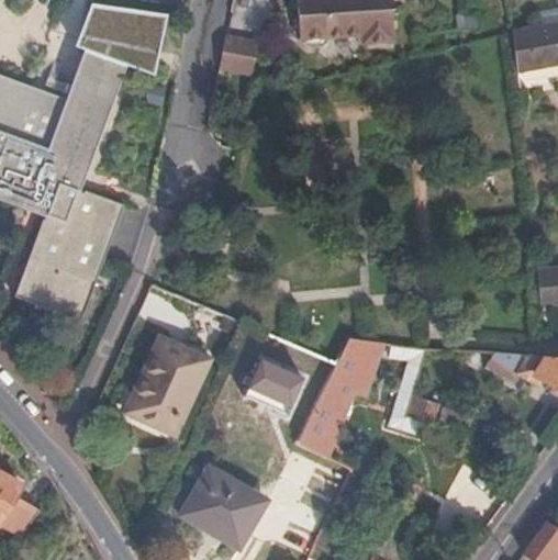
[(300,0),(304,42),(309,42),(309,45),(314,49),(327,48),(332,43),(332,40),(367,35),(368,44),(399,41),(395,10),(397,10),(395,0),(300,0)]
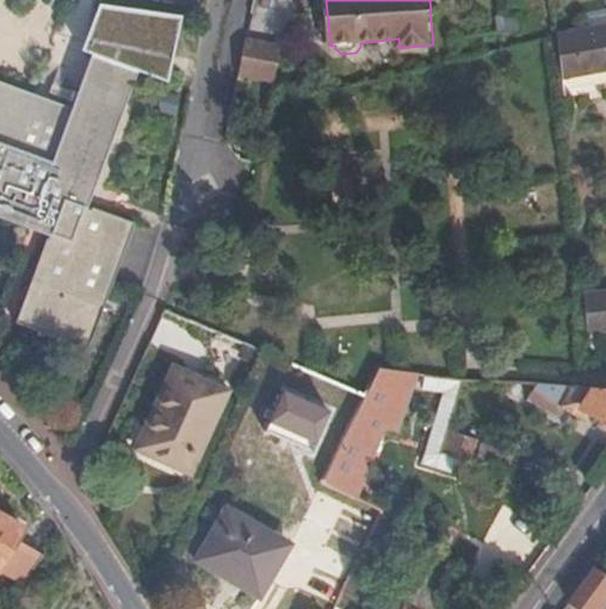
[(93,50),(138,66),(168,73),(178,14),(100,2),(80,45),(93,50)]
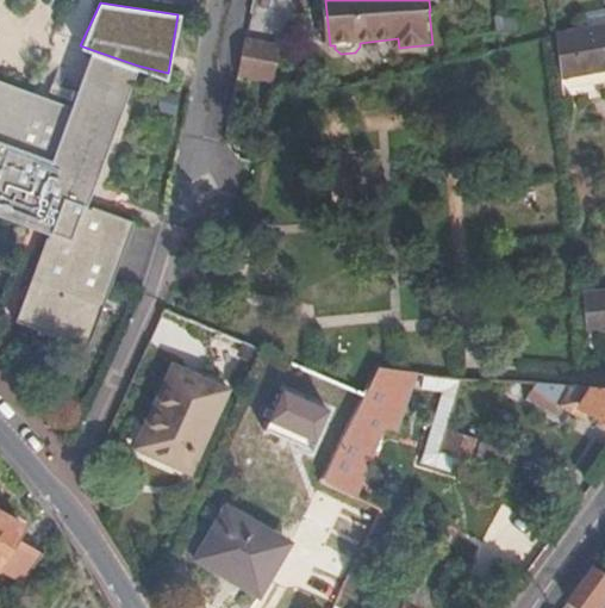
[(604,24),(557,33),(565,75),(604,68),(604,24)]
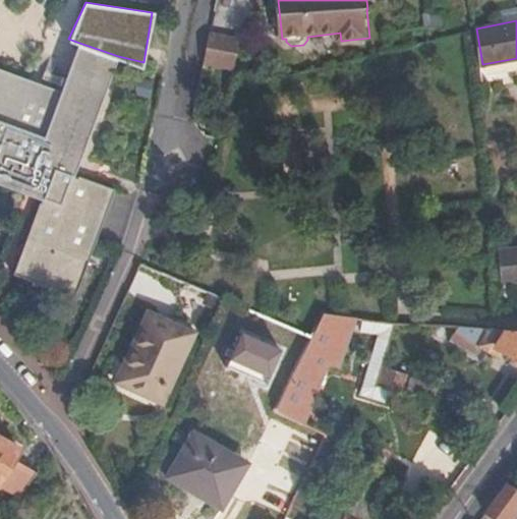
[(214,37),(208,66),(238,71),(243,41),(214,37)]
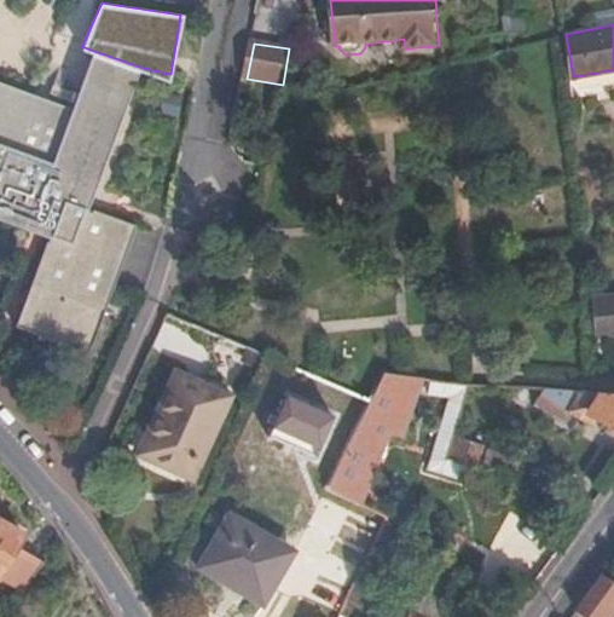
[(52,229),(48,238),(17,326),(88,353),(135,226),(90,208),(140,67),(94,51),(82,85),(74,109),(42,196),(33,220),(52,229)]
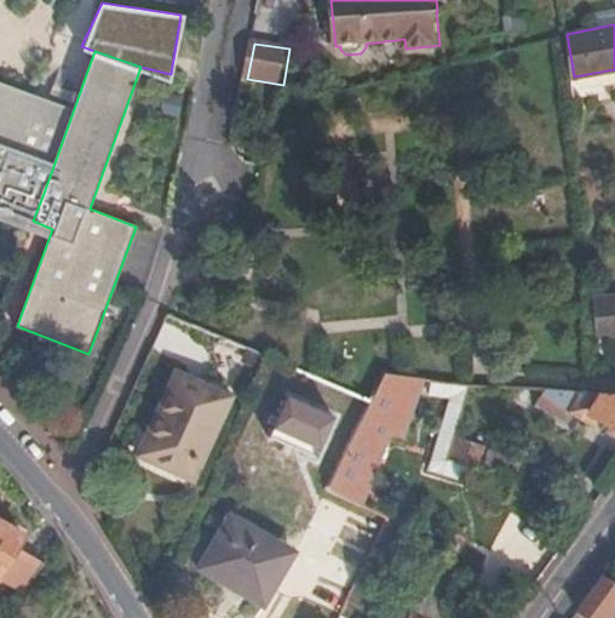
[(74,109),(1,81),(0,84),(0,219),(18,227),(22,217),(33,221),(42,196),(74,109)]
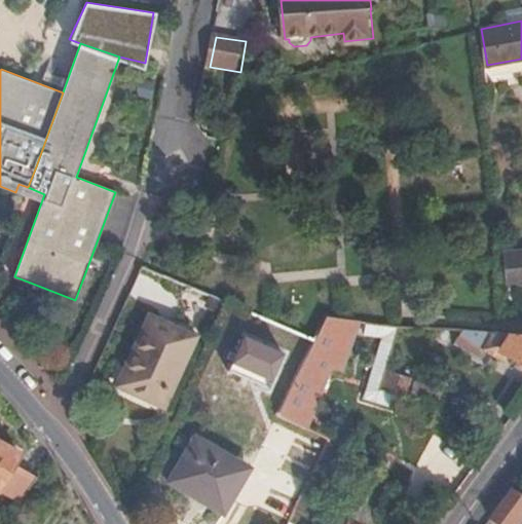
[(15,192),(25,195),(28,187),(19,184),(15,192)]
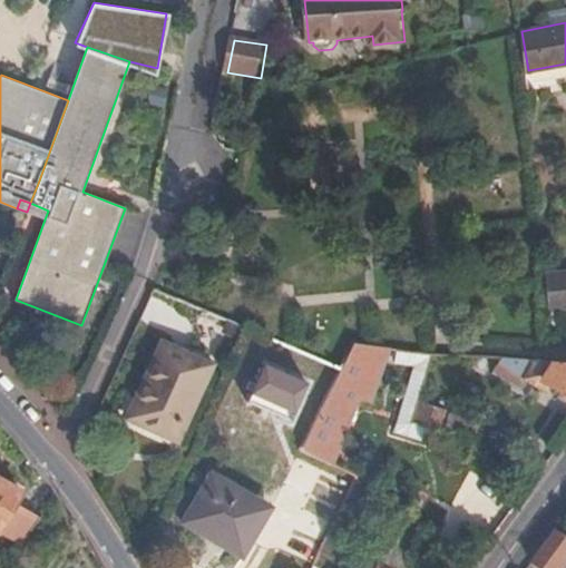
[(30,203),(27,212),(45,219),(48,211),(30,203)]
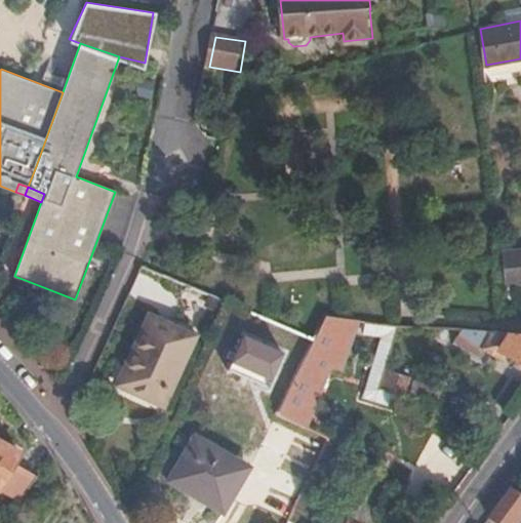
[(505,266),(506,282),(520,280),(520,248),(504,250),(505,266)]
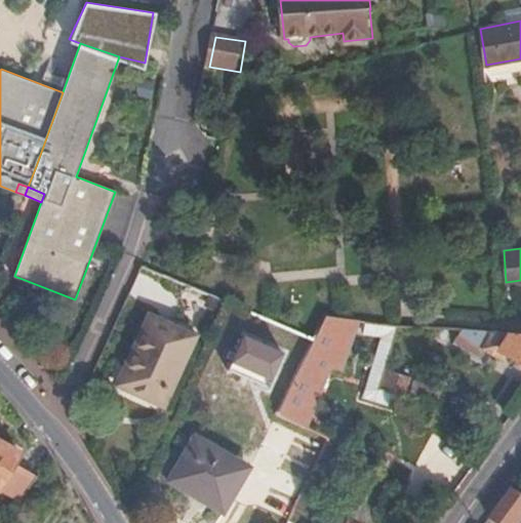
[(136,368),(128,385),(160,400),(185,351),(188,352),(195,335),(152,315),(128,364),(136,368)]
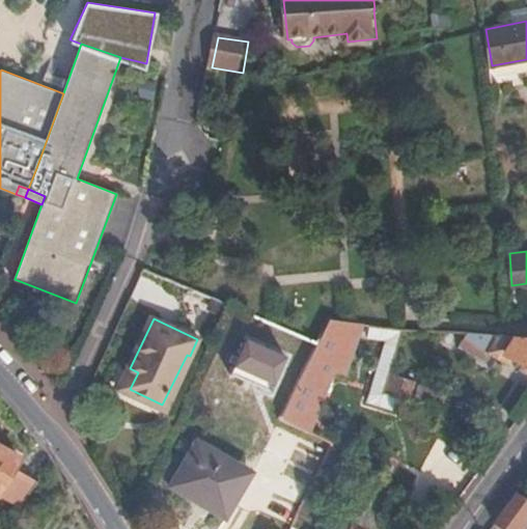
[(319,344),(317,344),(306,366),(334,374),(338,365),(335,364),(348,339),(343,336),(352,321),(332,318),(319,344)]
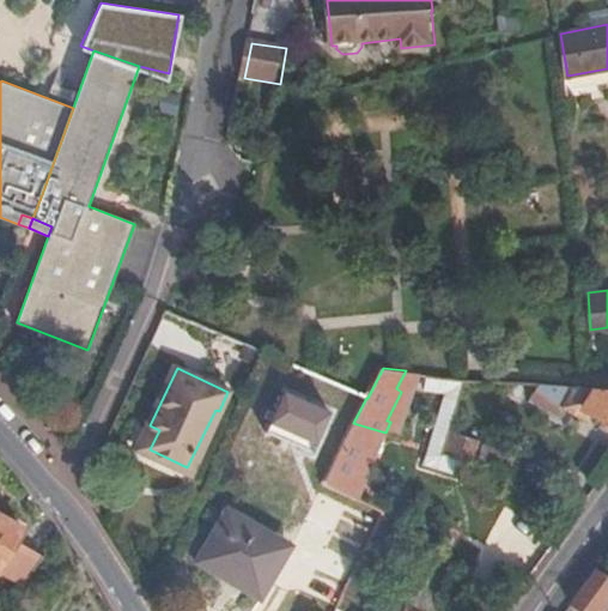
[(401,425),(424,373),(406,370),(396,388),(401,392),(387,421),(390,422),(401,425)]
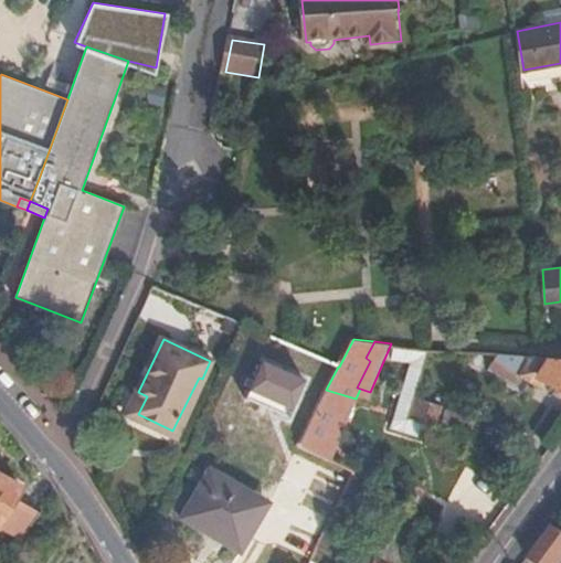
[(332,374),(337,360),(299,348),(295,362),(332,374)]
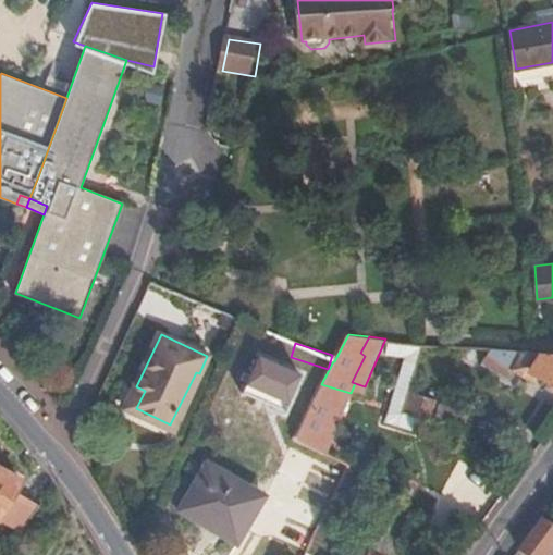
[(552,352),(541,352),(496,347),(489,359),(511,374),(519,364),(532,373),(537,369),(552,380),(552,352)]
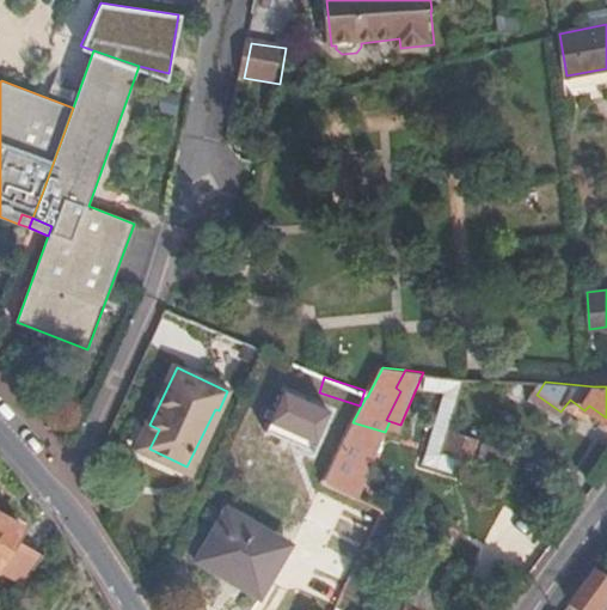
[(284,391),(268,431),(314,451),(330,412),(284,391)]
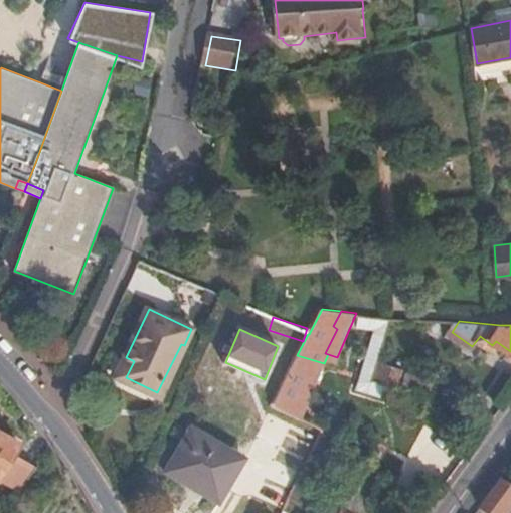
[(324,363),(297,355),(274,403),(298,414),(324,363)]
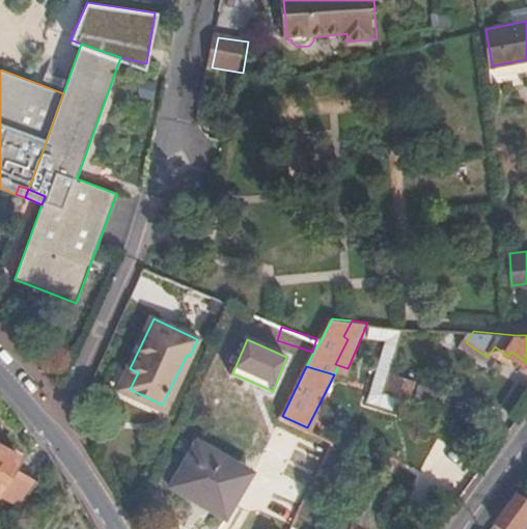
[(121,385),(130,389),(138,372),(130,368),(121,385)]
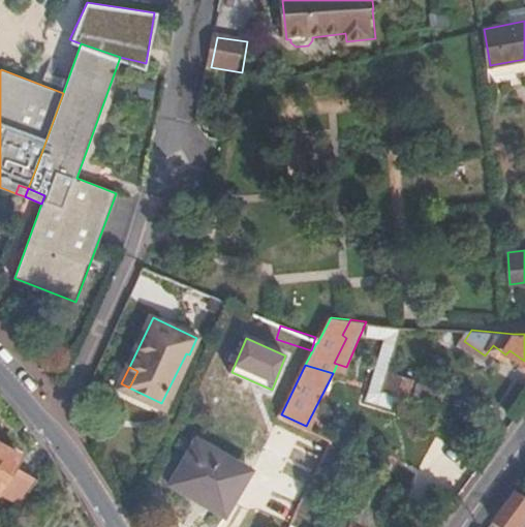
[(419,377),(391,370),(384,389),(411,397),(419,377)]
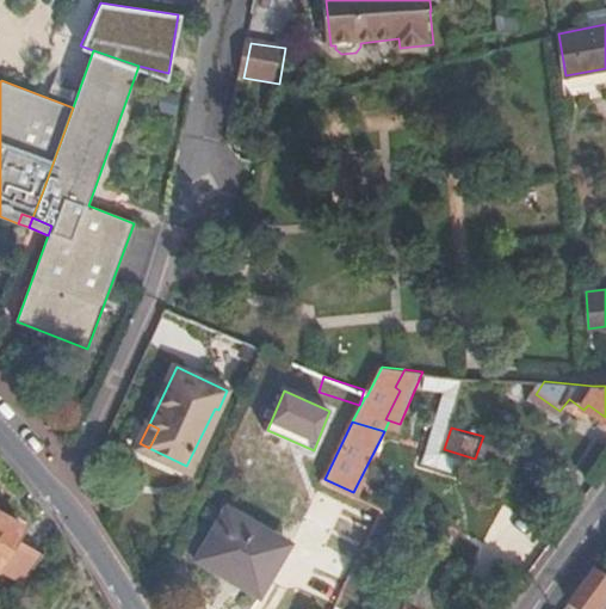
[(197,561),(261,600),(288,554),(267,542),(272,534),(229,508),(197,561)]
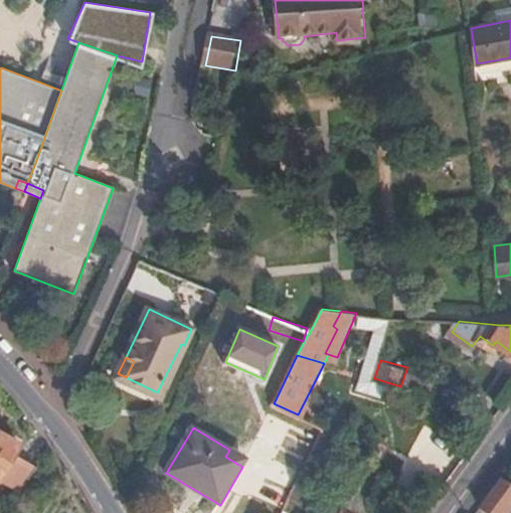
[(21,442),(0,430),(0,476),(22,489),(36,463),(16,452),(21,442)]
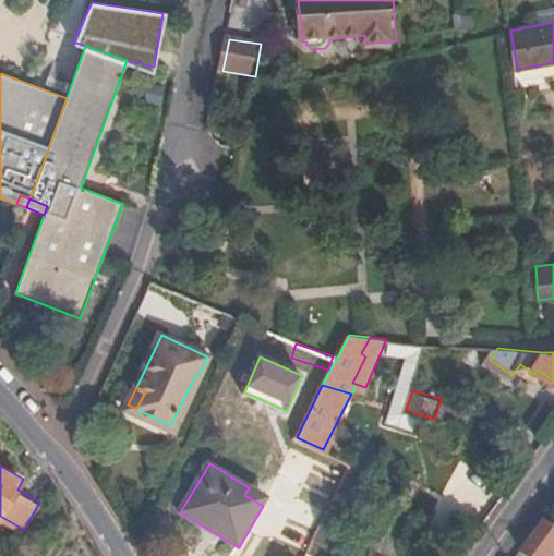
[(553,519),(545,515),(522,546),(539,555),(548,555),(553,547),(553,519)]
